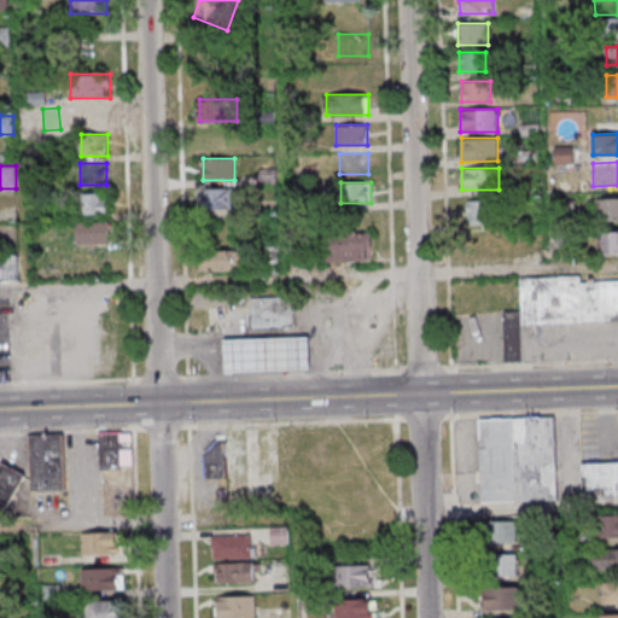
[(203,187),(203,209),(234,209),(234,187),(203,187)]
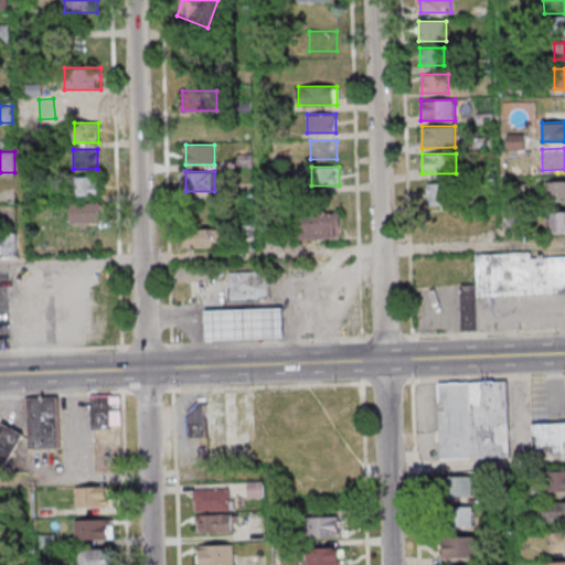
[(98,195),(98,177),(73,177),(73,195),(98,195)]
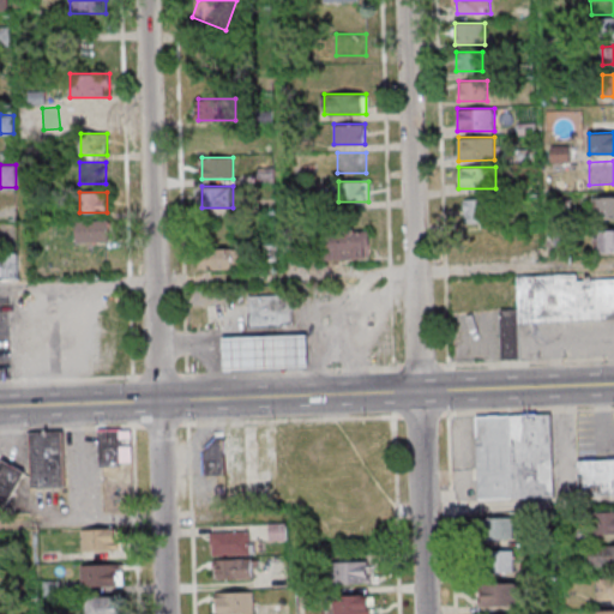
[(613,218),(613,196),(597,197),(597,218),(613,218)]
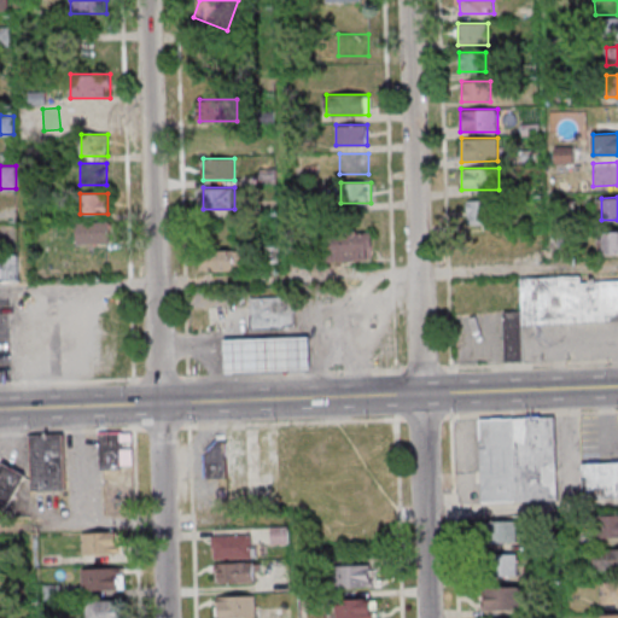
[(467,200),(467,223),(490,223),(490,200),(467,200)]
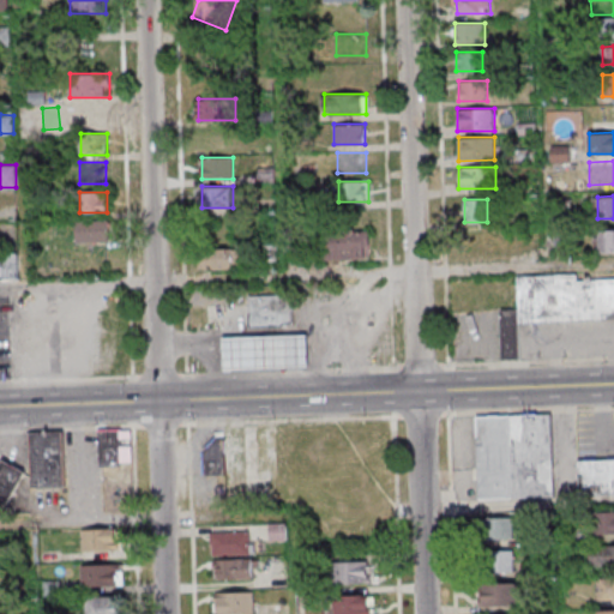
[(109,220),(76,220),(76,242),(109,242),(109,220)]
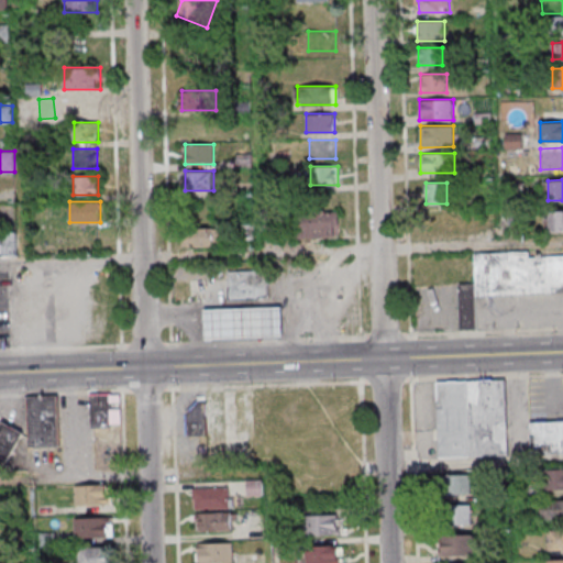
[(562,209),(547,210),(547,231),(562,231),(562,209)]
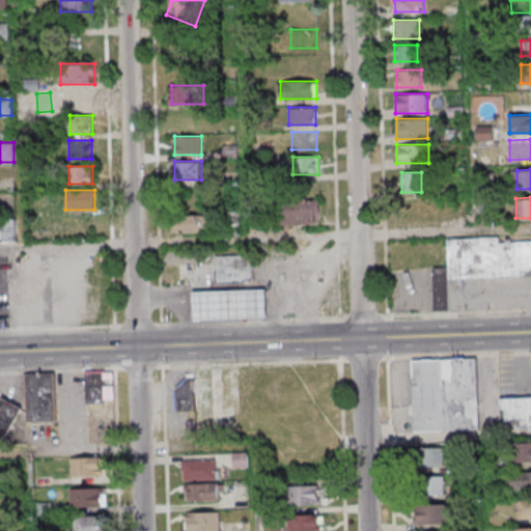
[(318,199),(280,198),(279,223),(318,224),(318,199)]
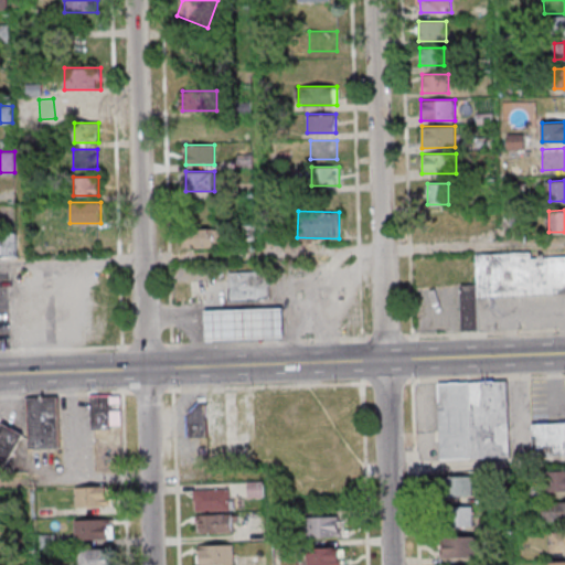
[(430,233),(467,233),(467,214),(430,214),(430,233)]
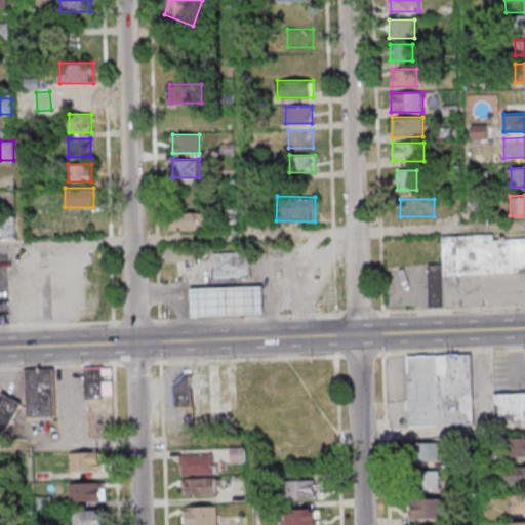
[(204,212),(170,212),(170,230),(204,230),(204,212)]
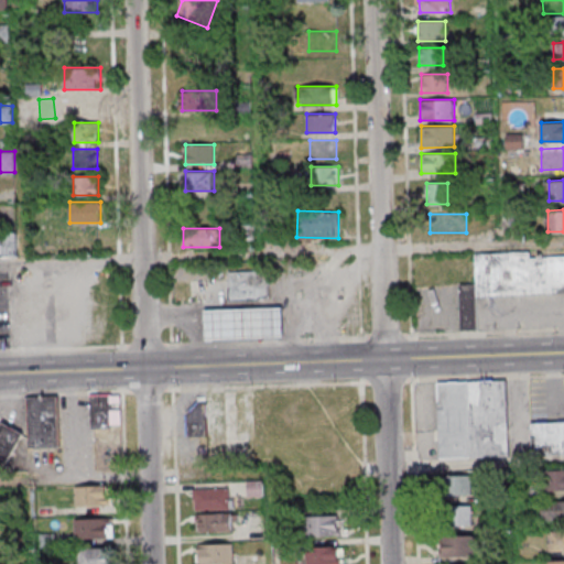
[(459,283),(459,332),(478,332),(477,295),(563,294),(563,253),(475,253),(475,283),(459,283)]
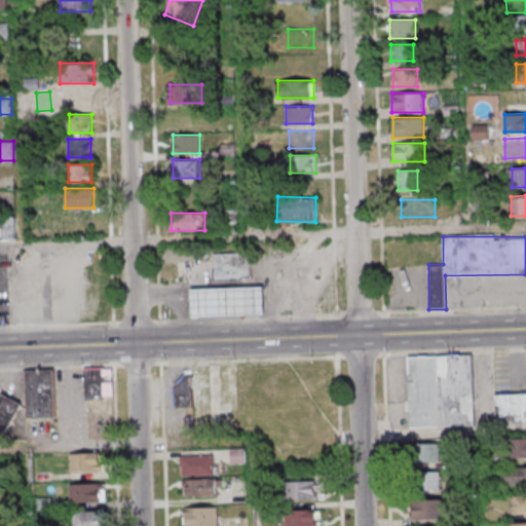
[(245,277),(245,279),(216,280),(215,254),(252,253),(253,277),(245,277)]
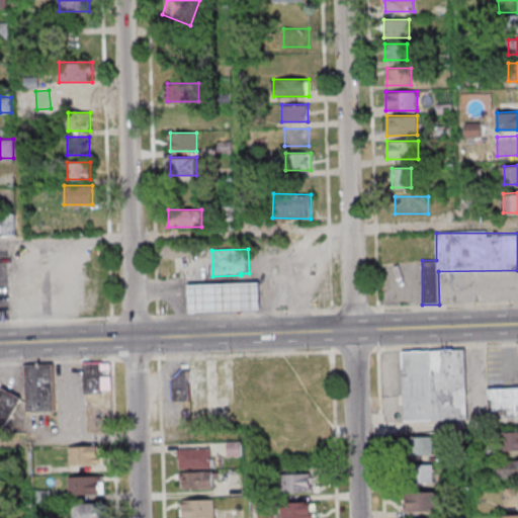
[(262,310),(261,280),(190,283),(191,312),(262,310)]
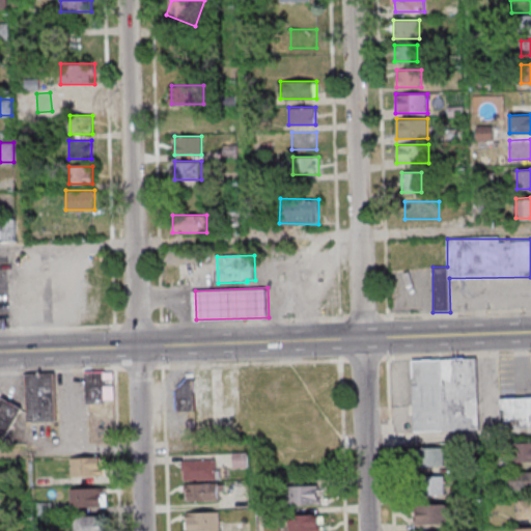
[(413,430),(478,429),(477,358),(412,359),(413,430)]
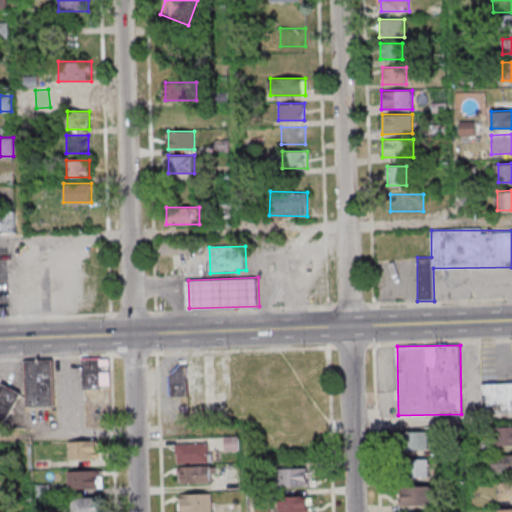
[(82,386),(110,386),(110,358),(82,358),(82,386)]
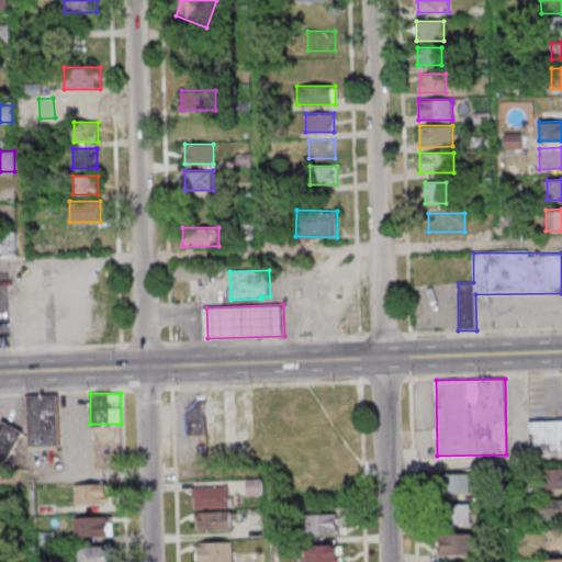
[(27,446),(58,446),(58,394),(27,394),(27,446)]
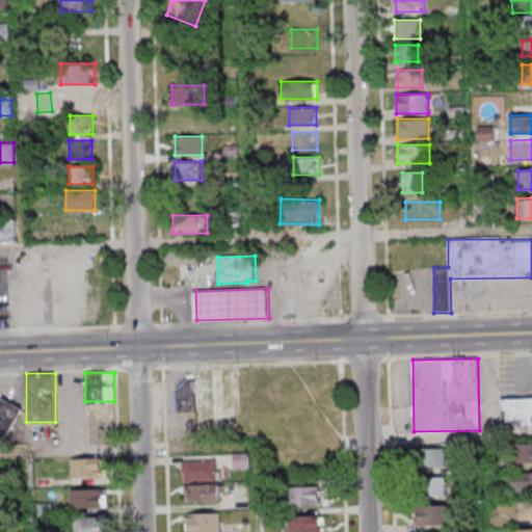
[(501,428),(531,427),(531,397),(501,398),(501,428)]
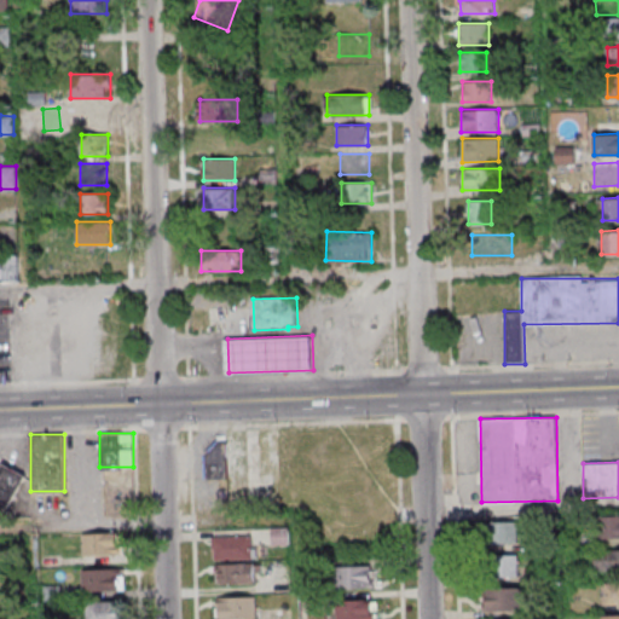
[(0,498),(9,503),(23,473),(3,463),(0,467),(0,498)]
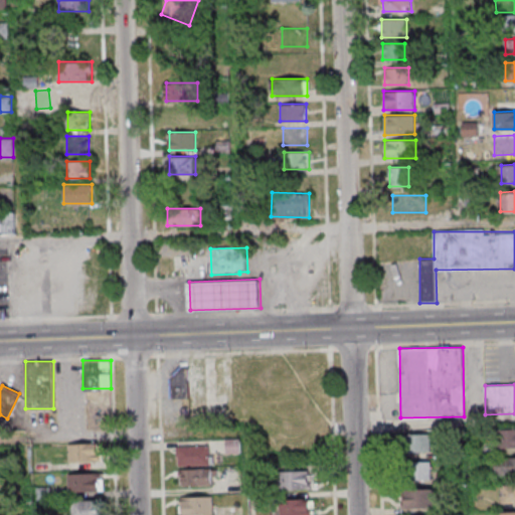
[(514,428),(497,430),(497,448),(514,447),(514,428)]
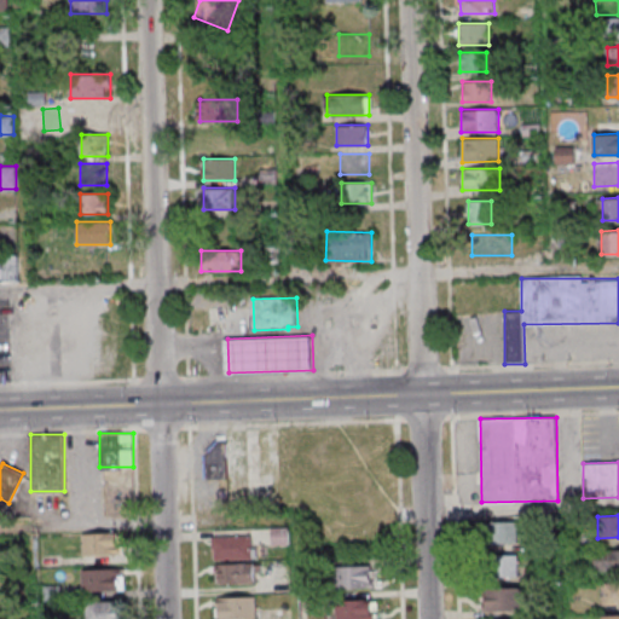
[(519,522),(481,522),(481,543),(519,543),(519,522)]
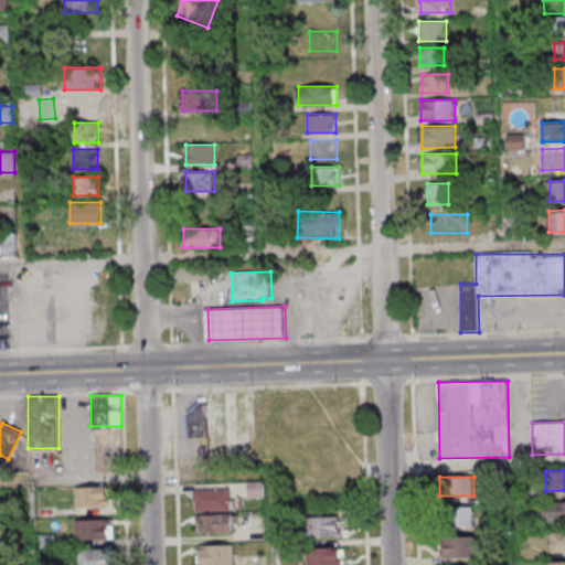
[(247,481),(264,481),(265,497),(247,497),(247,481)]
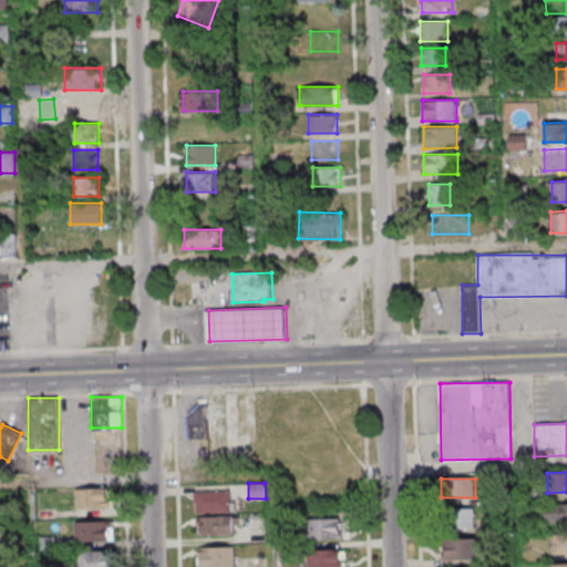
[(75,490),(111,488),(111,495),(107,495),(107,507),(76,508),(75,490)]
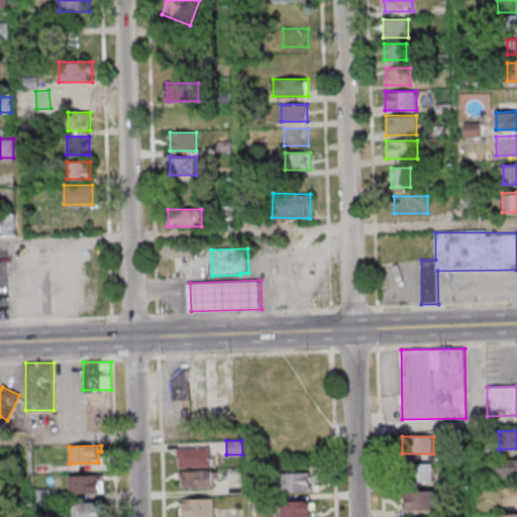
[(211,447),(178,447),(178,468),(211,468),(211,447)]
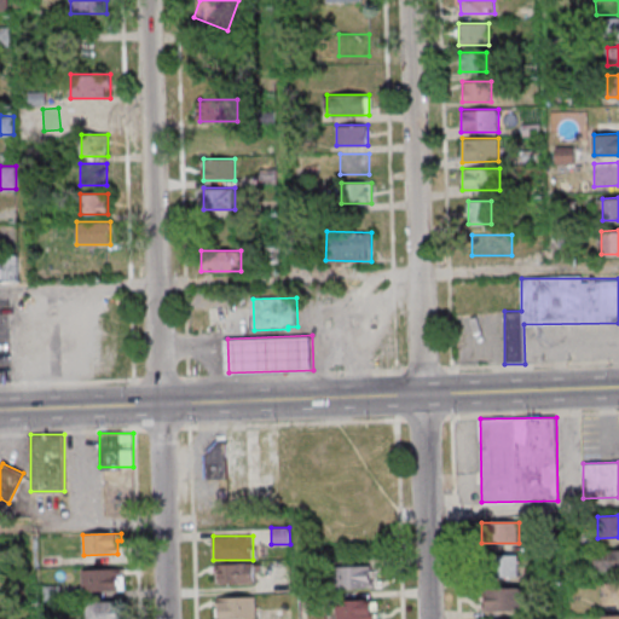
[(618,549),(595,550),(595,571),(618,570),(618,549)]
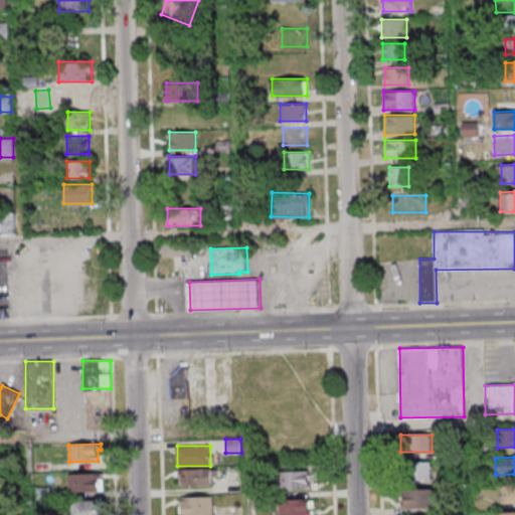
[(403,462),(403,480),(431,480),(431,462),(403,462)]
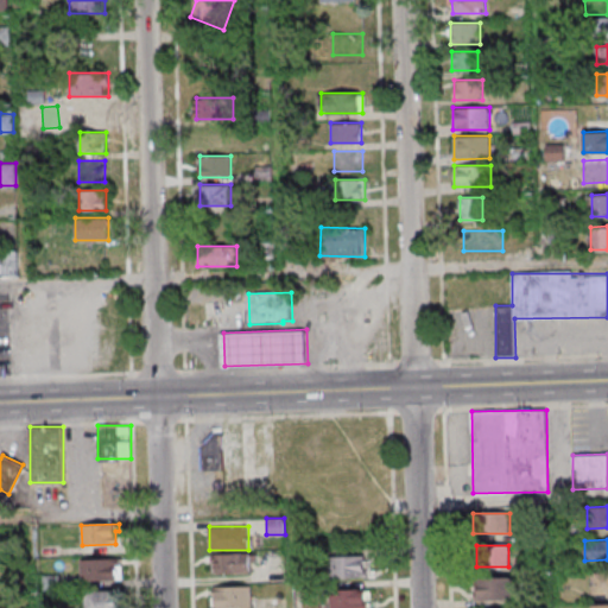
[(215,553),(249,552),(249,572),(215,574),(215,553)]
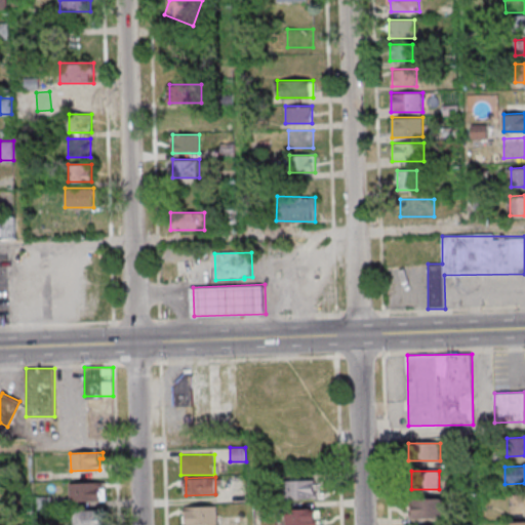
[(283,480),(313,479),(314,496),(283,497),(283,480)]
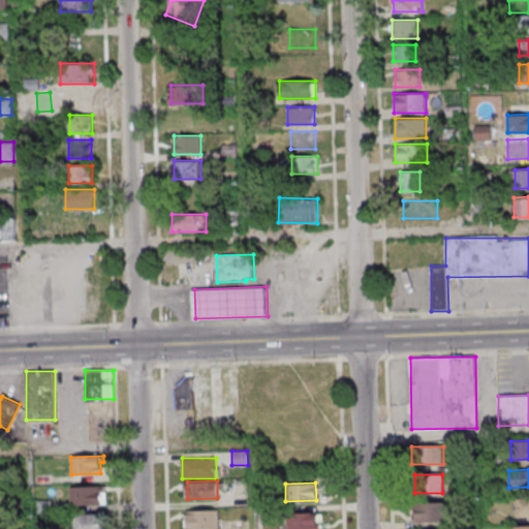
[(70,487),(102,486),(103,493),(99,493),(100,503),(70,504),(70,487)]
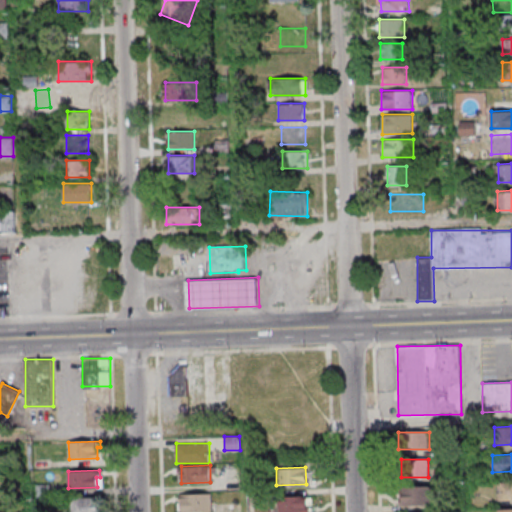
[(501,500),(511,500),(511,482),(501,482),(501,500)]
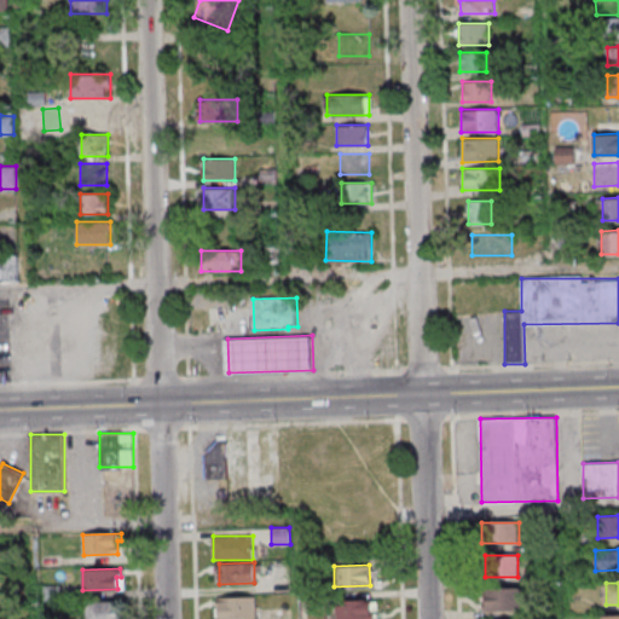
[(521,588),(485,588),(485,611),(521,611),(521,588)]
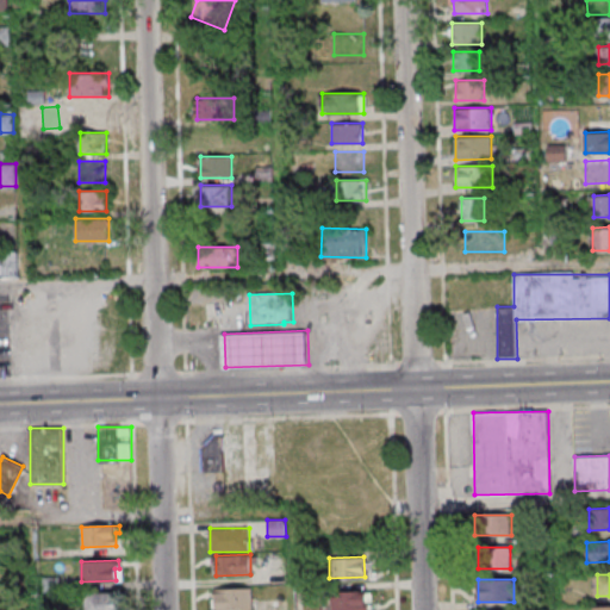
[(217,589),(251,587),(251,608),(217,609),(217,589)]
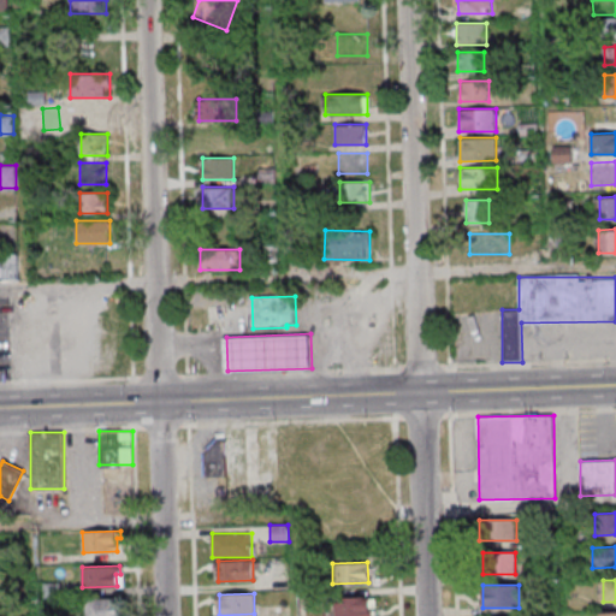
[(335,615),(335,597),(371,596),(371,615),(335,615)]
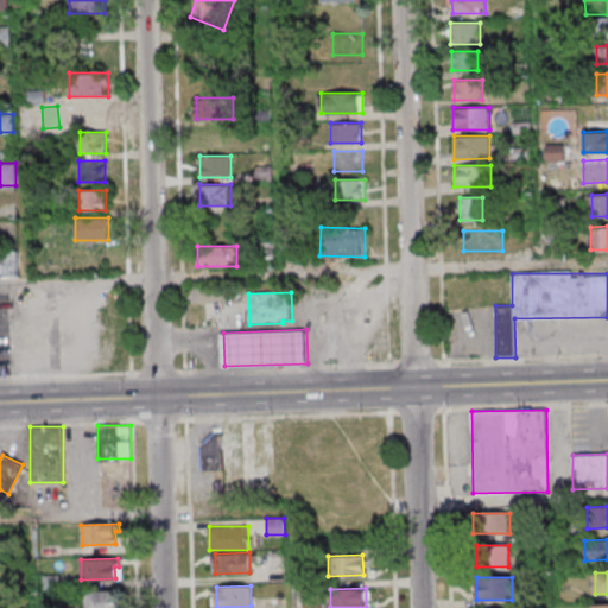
[(118,607),(118,590),(86,590),(86,607),(118,607)]
